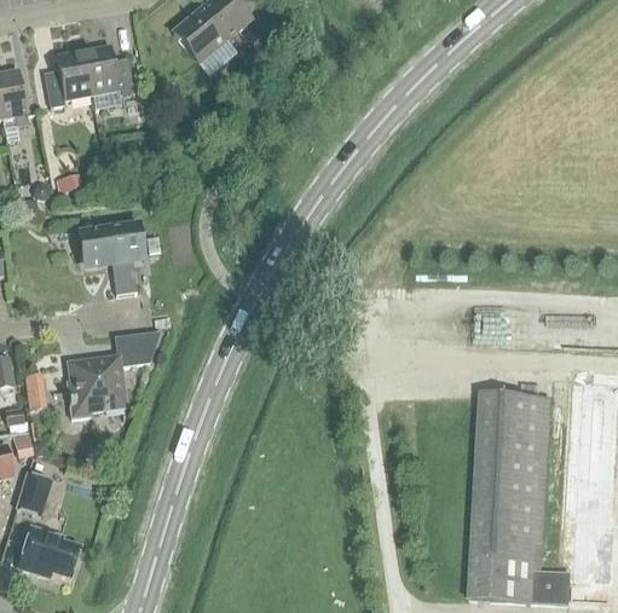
[(197,62),(250,18),(234,0),(212,0),(173,32),(197,62)]
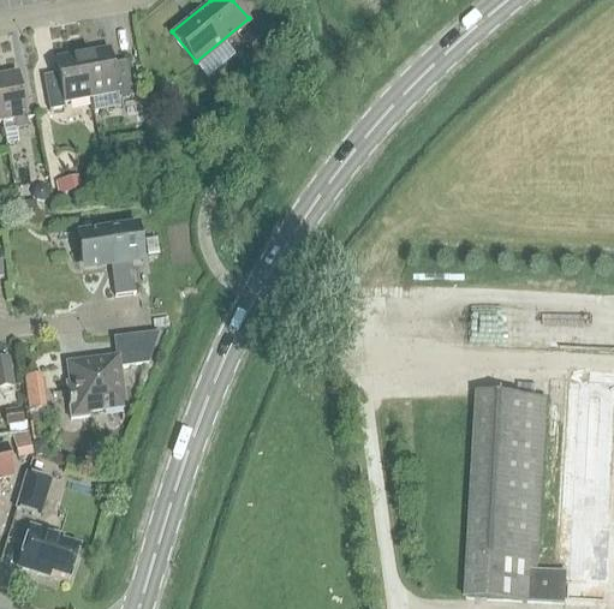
[(258,59),(291,31),(273,9),(239,37),(258,59)]
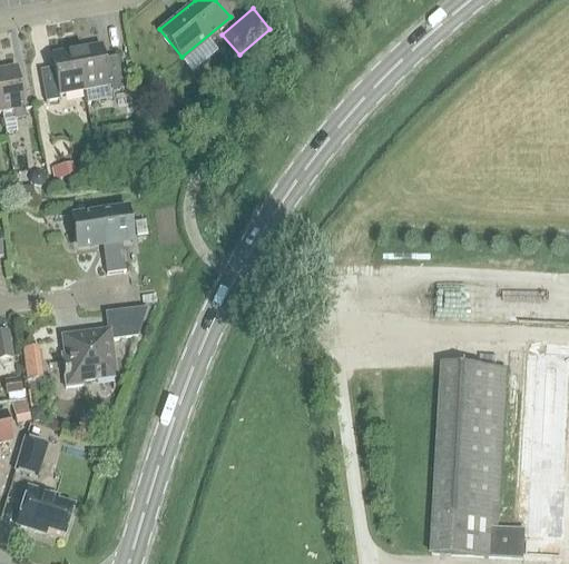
[(76,47),(84,87),(108,82),(109,87),(124,85),(117,52),(104,56),(101,41),(76,47)]
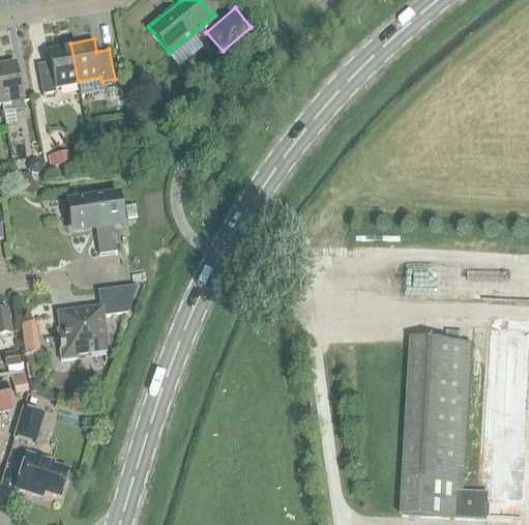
[(55,85),(78,81),(70,44),(48,48),(50,60),(37,62),(42,92),(56,90),(55,85)]
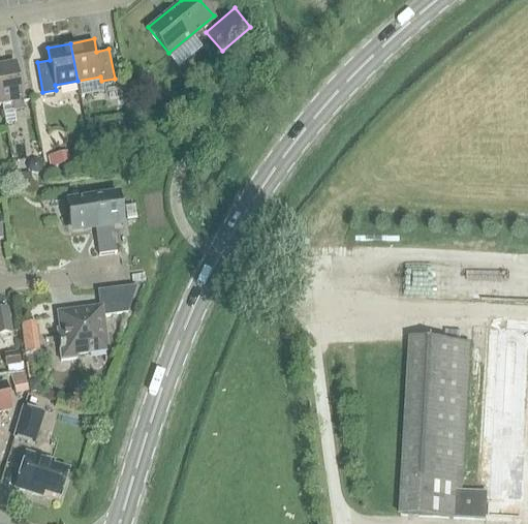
[(0,61),(0,90),(2,101),(12,99),(14,106),(24,104),(16,58),(0,61)]
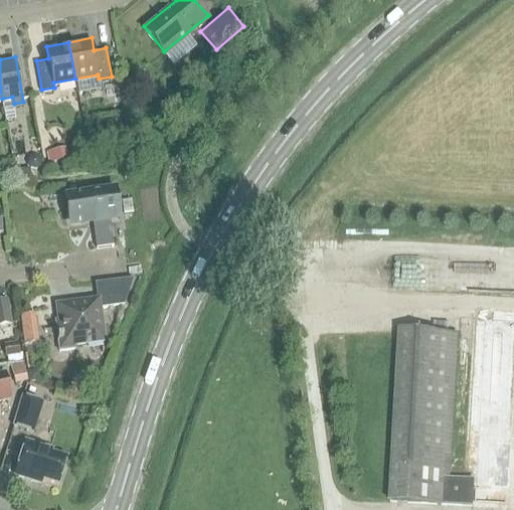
[(131,133),(119,135),(121,146),(133,144),(131,133)]
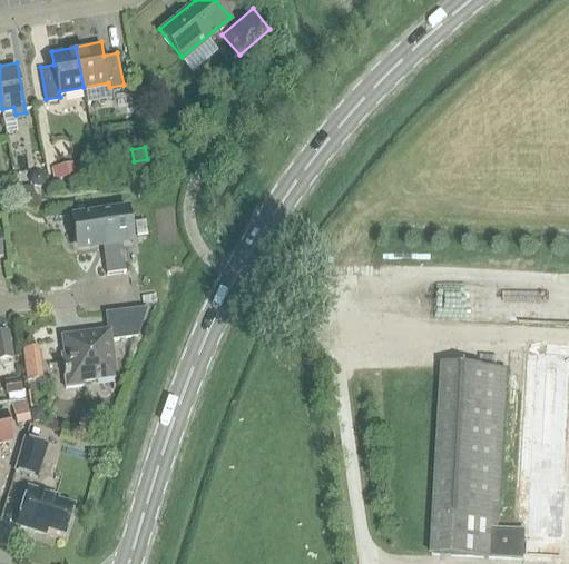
[(74,160),(51,164),(54,177),(76,174),(74,160)]
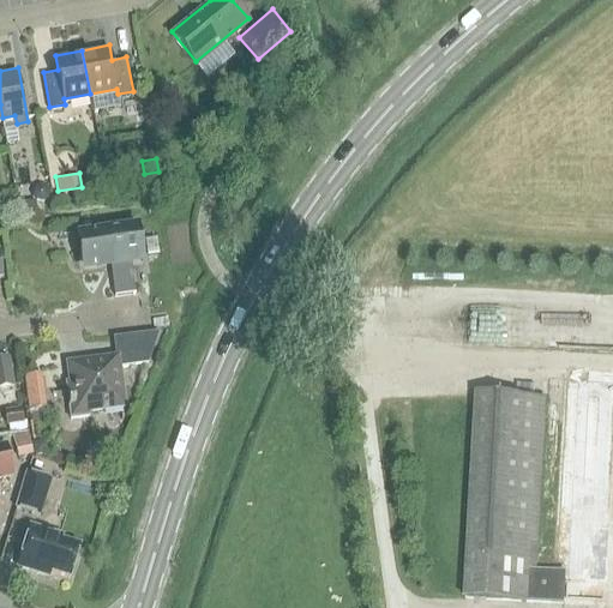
[(34,184),(31,191),(35,197),(43,199),(48,196),(49,190),(47,184),(41,181),(34,184)]
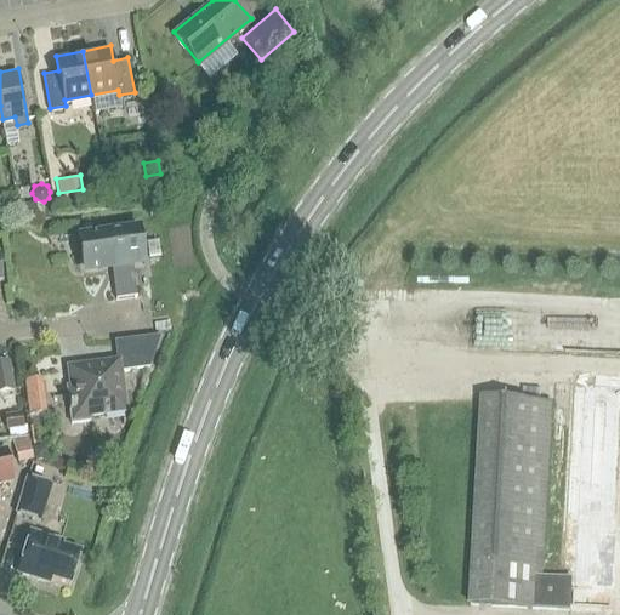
[(138,223),(80,232),(85,263),(111,260),(117,296),(137,292),(131,256),(143,255),(138,223)]
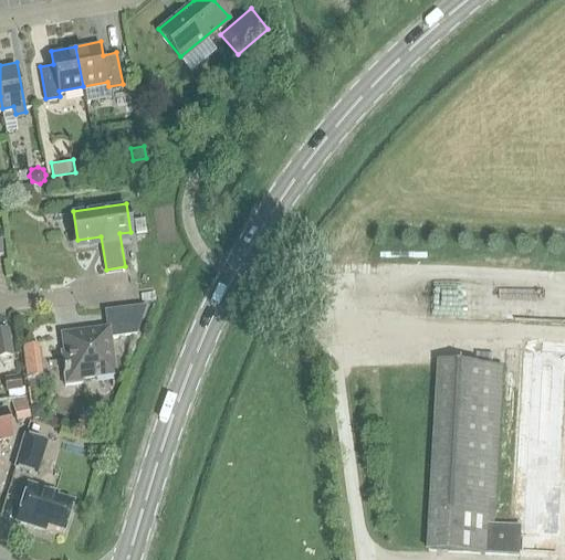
[(144,215),(133,217),(135,232),(147,231),(144,215)]
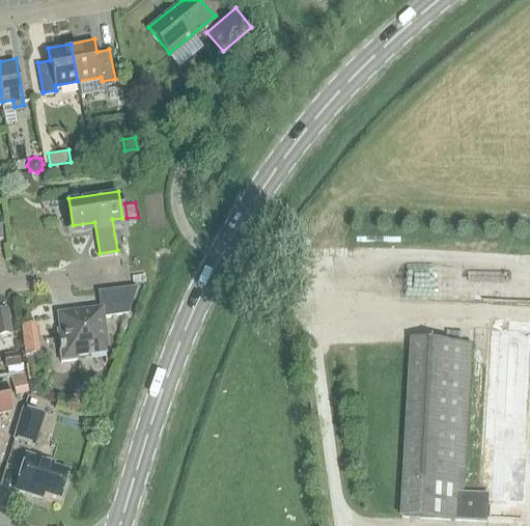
[(482,253),(481,295),(513,295),(513,271),(528,272),(528,254),(482,253)]
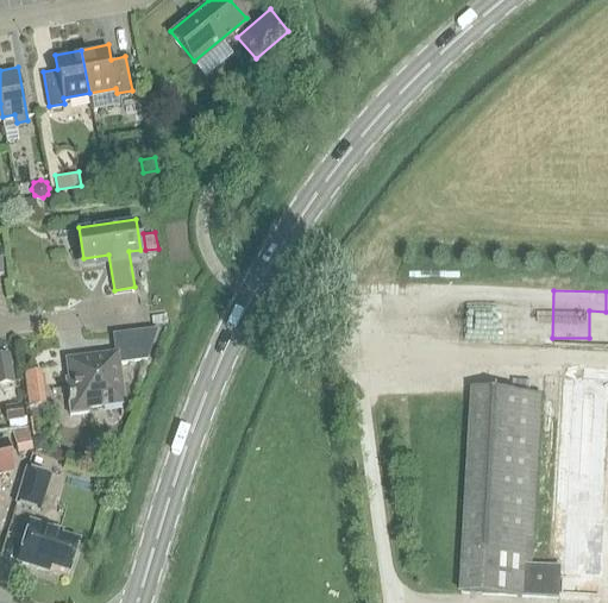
[(152,321),(168,320),(167,311),(151,313),(152,321)]
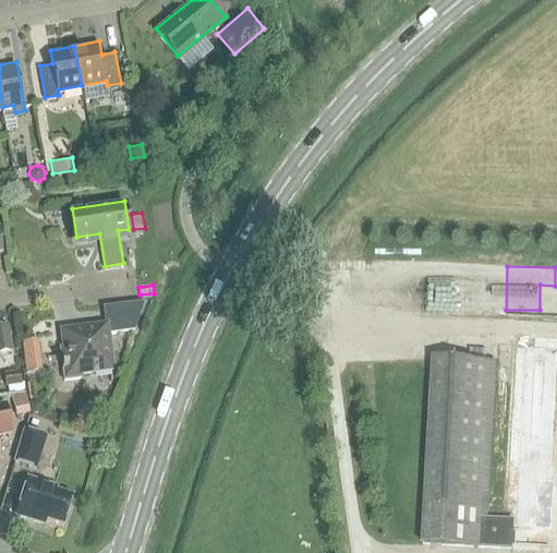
[(65,361),(62,361),(63,376),(81,374),(80,371),(112,367),(108,331),(134,327),(144,299),(104,304),(106,321),(61,327),(65,361)]
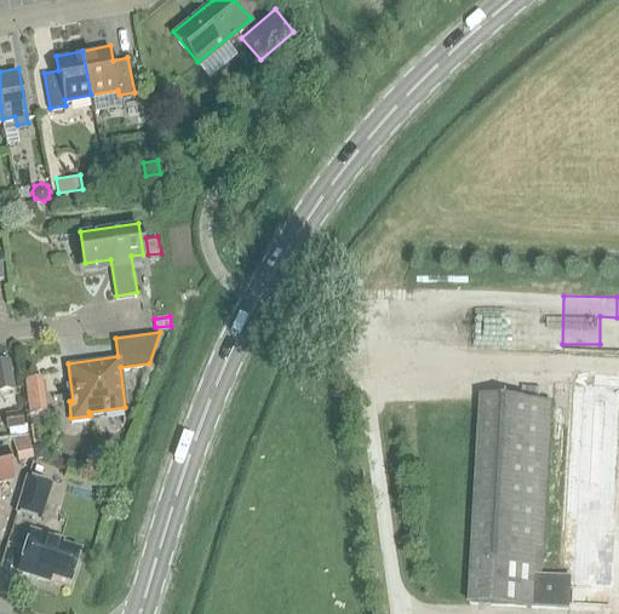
[(0,359),(0,388),(13,386),(9,357),(0,359)]
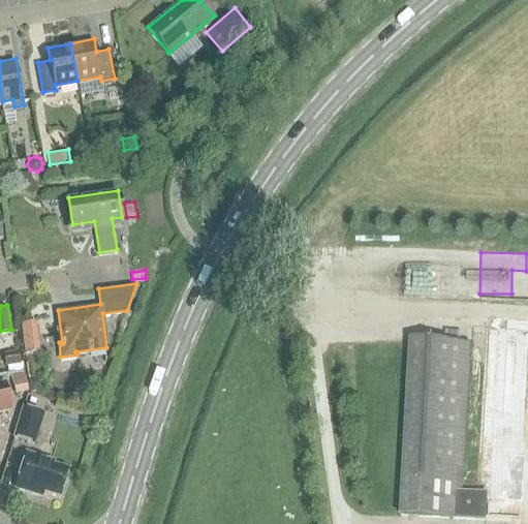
[(43,315),(26,318),(30,347),(48,344),(43,315)]
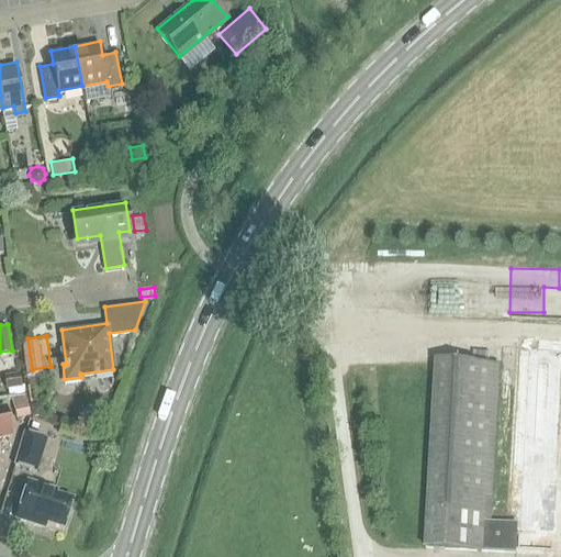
[(515,549),(560,552),(560,344),(515,343),(506,517),(491,517),(500,359),(434,355),(424,544),(515,548),(515,549)]
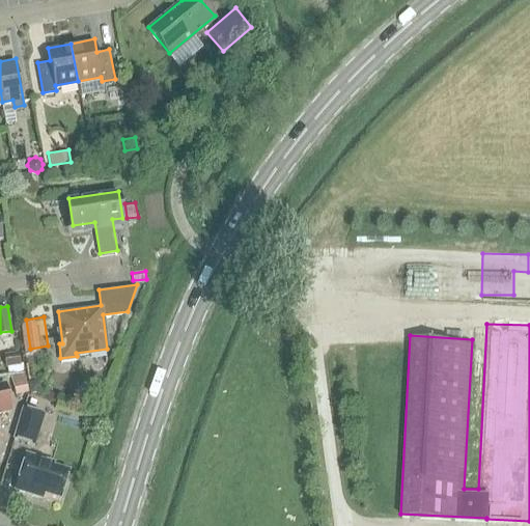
[(20,362),(18,349),(3,351),(5,364),(20,362)]
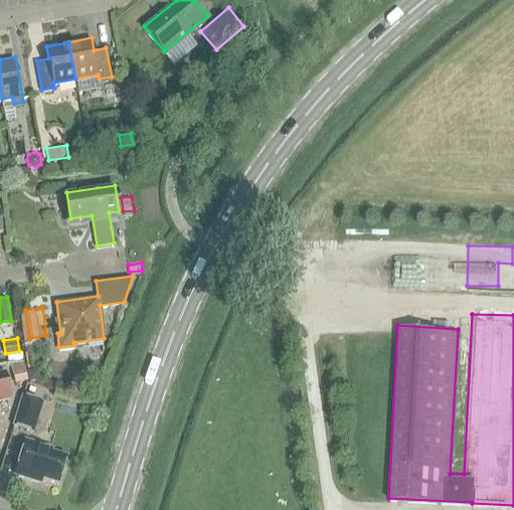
[(27,378),(23,359),(11,361),(14,380),(27,378)]
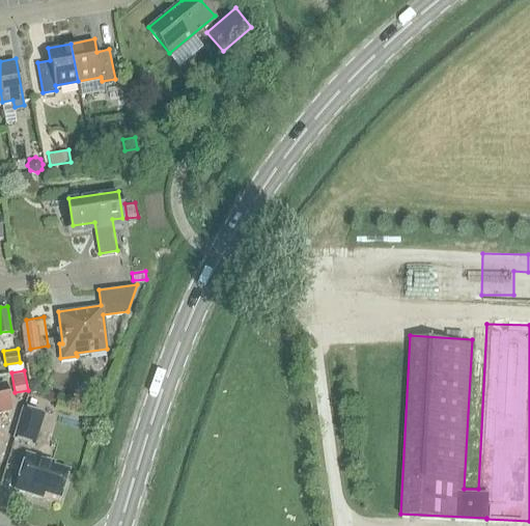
[(29,390),(40,389),(39,378),(28,379),(29,390)]
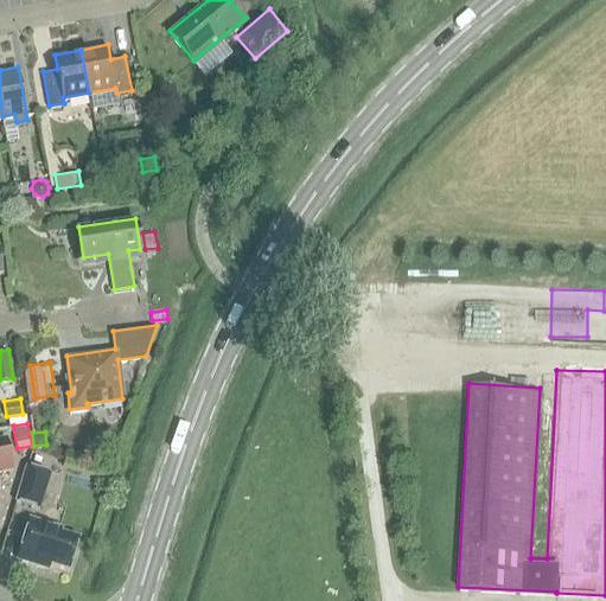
[(0,467),(13,465),(6,435),(0,435),(0,467)]
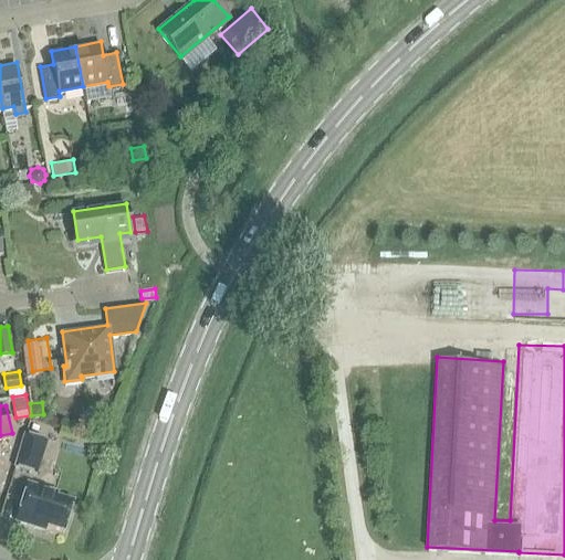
[(37,471),(46,439),(23,431),(13,464),(37,471)]
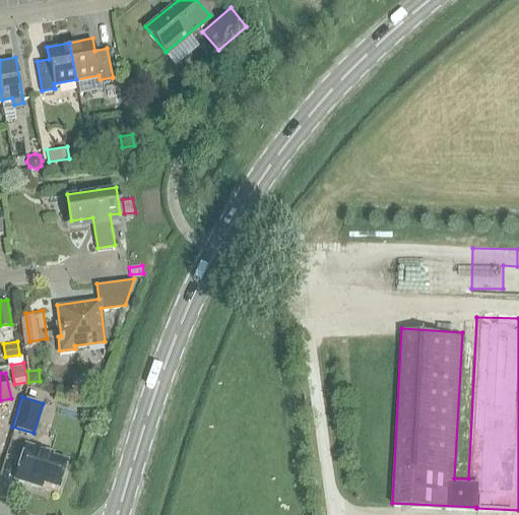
[(53,450),(25,442),(14,476),(30,481),(31,477),(58,487),(67,459),(52,454),(53,450)]
